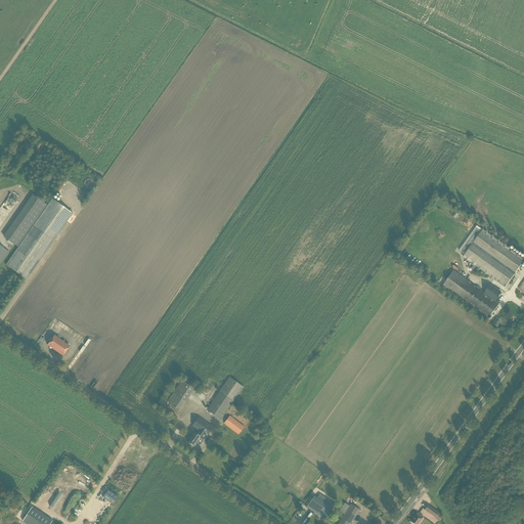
[(3,236),(18,247),(48,206),(35,197),(33,194),(3,236)]
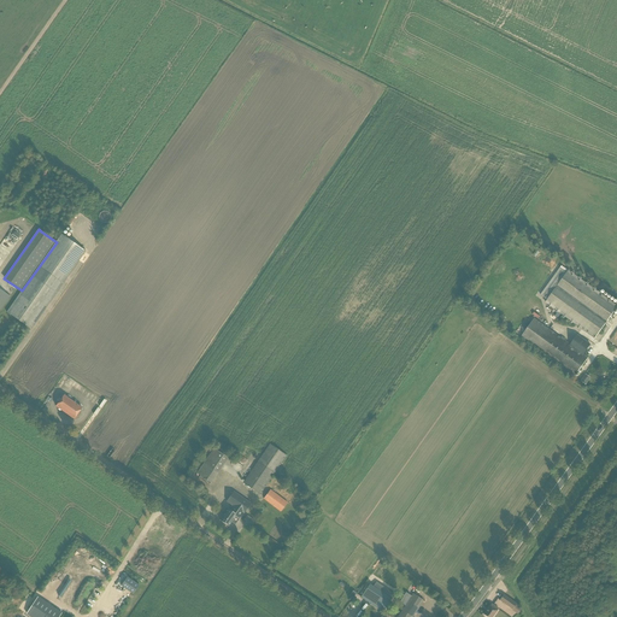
[(7,312),(31,329),(86,251),(62,234),(57,242),(22,291),(7,312)]
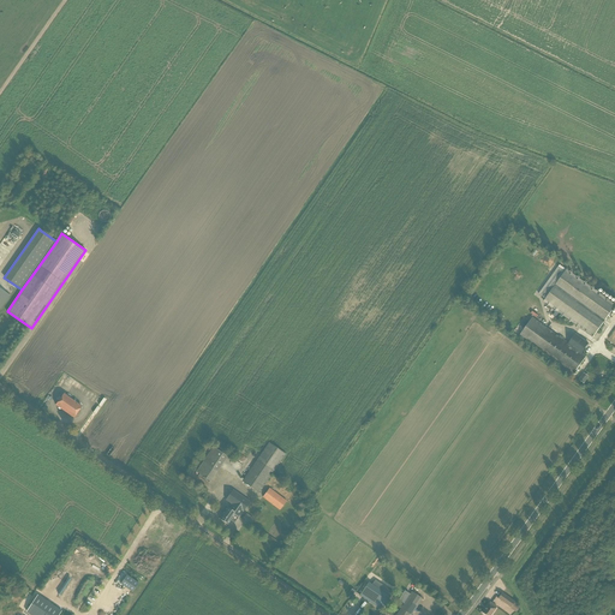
[(543,302),(589,334),(593,336),(614,306),(614,304),(566,270),(565,273),(557,267),(538,294),(545,299),(543,302)]
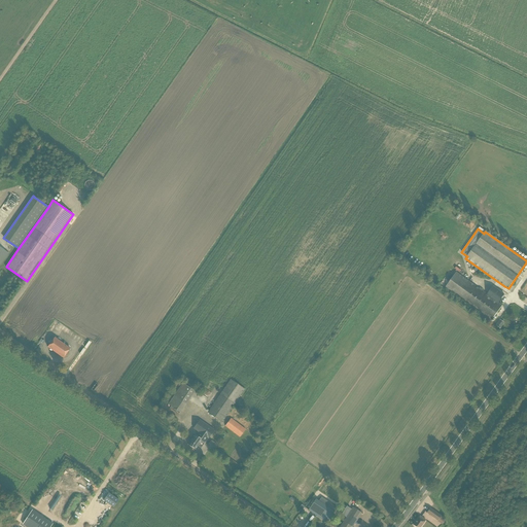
[(502,306),(498,303),(504,294),(500,291),(493,286),(487,294),(456,273),(445,288),(491,321),(502,306)]
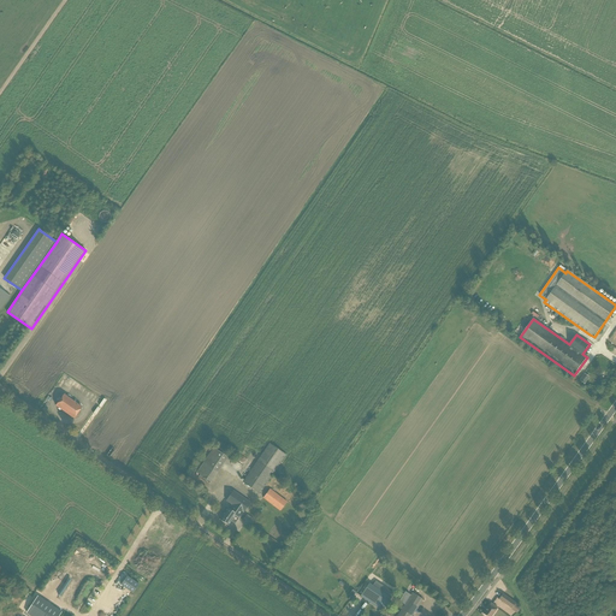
[(55,406),(75,419),(77,414),(82,408),(64,395),(59,401),(55,406)]
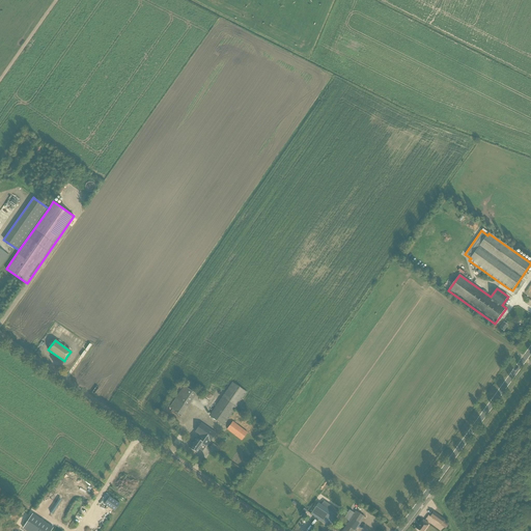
[(210,416),(224,425),(247,392),(232,383),(210,416)]
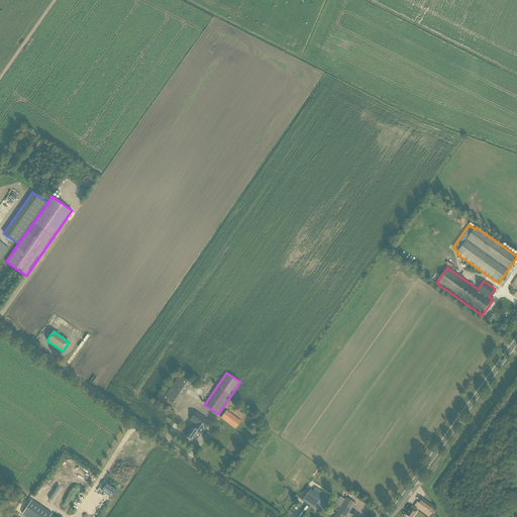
[(170,400),(177,405),(191,384),(179,376),(165,397),(168,399),(170,400)]
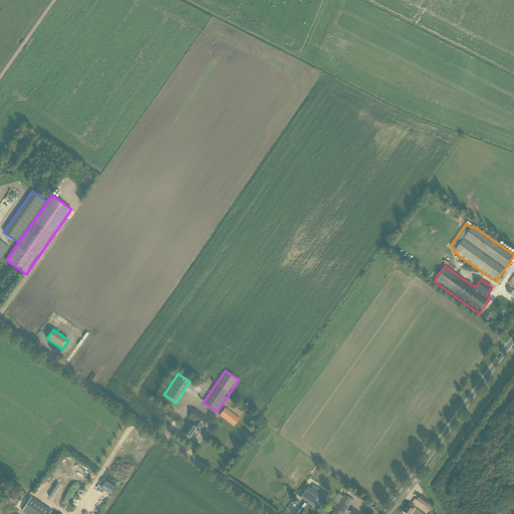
[(219,416),(234,427),(240,419),(225,408),(219,416)]
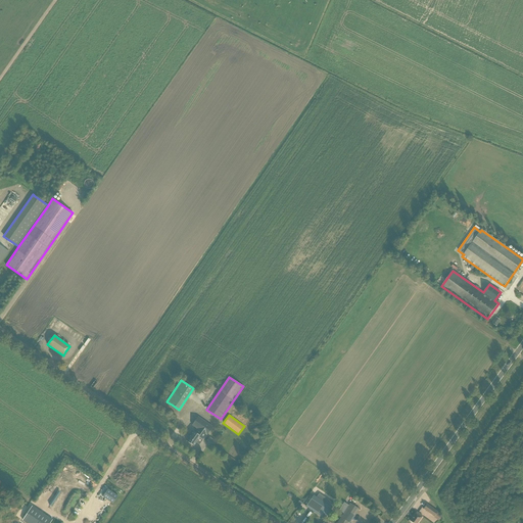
[(197,428),(195,432),(194,431),(187,441),(193,446),(199,438),(203,440),(206,435),(207,435),(212,427),(198,417),(192,425),(197,428)]
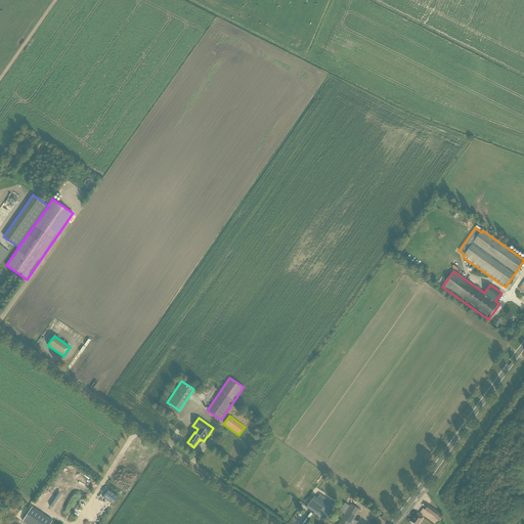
[(206,443),(213,447),(216,442),(210,438),(206,443)]
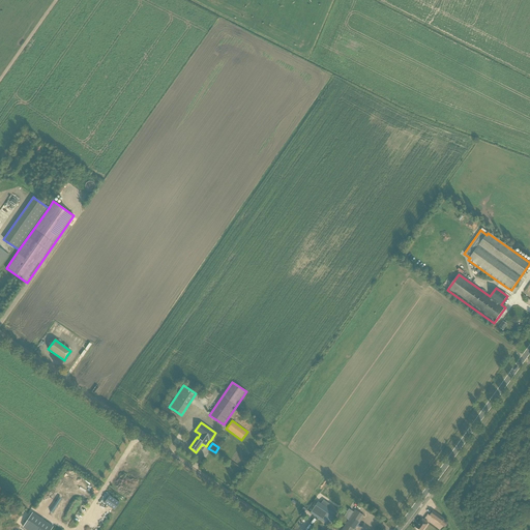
[(105,504),(117,510),(122,501),(109,495),(105,504)]
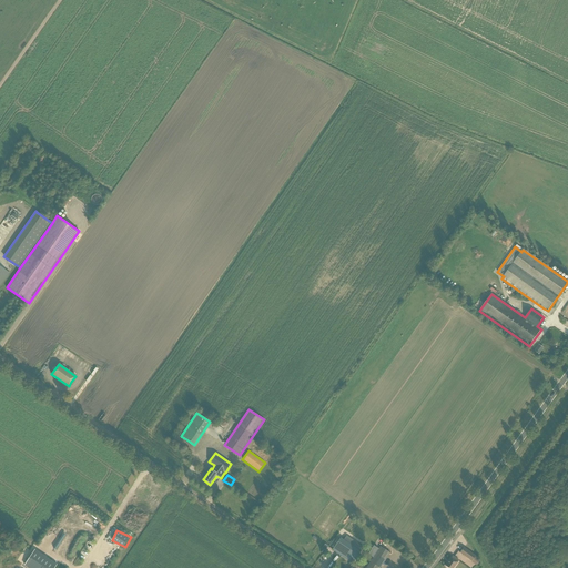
[(333,549),(353,563),(364,547),(355,541),(354,543),(345,537),(344,540),(341,538),(333,549)]
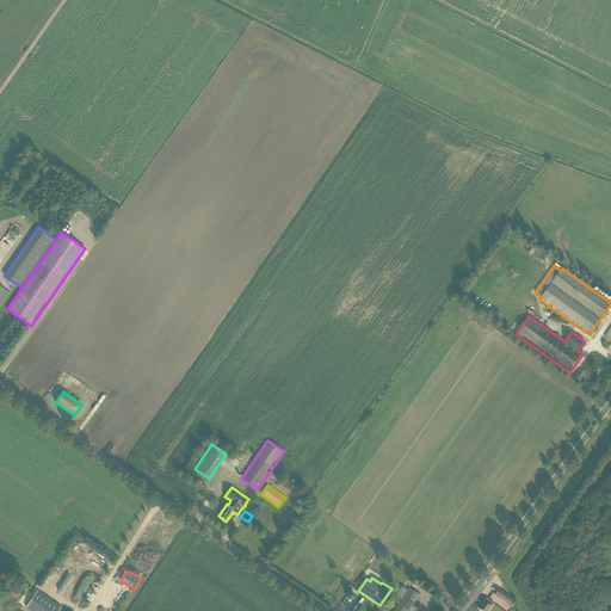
[(394,610),(408,610),(420,594),(414,592),(409,587),(394,610)]
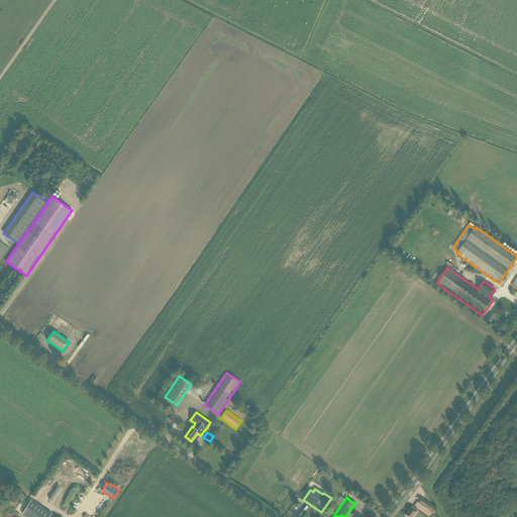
[(419,503),(429,511),(433,506),(422,498),(419,503)]
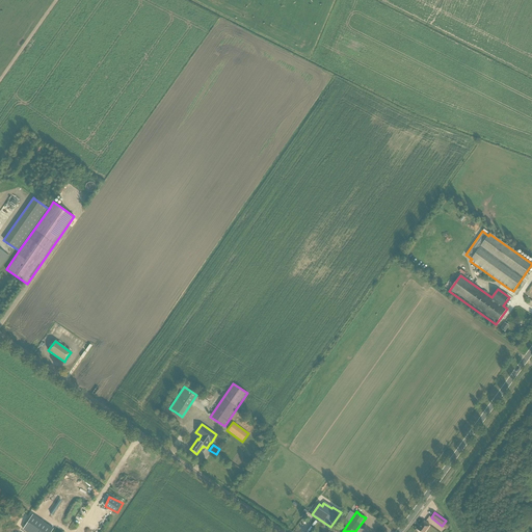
[(32,515),(23,529),(28,531),(50,531),(53,529),(32,515)]
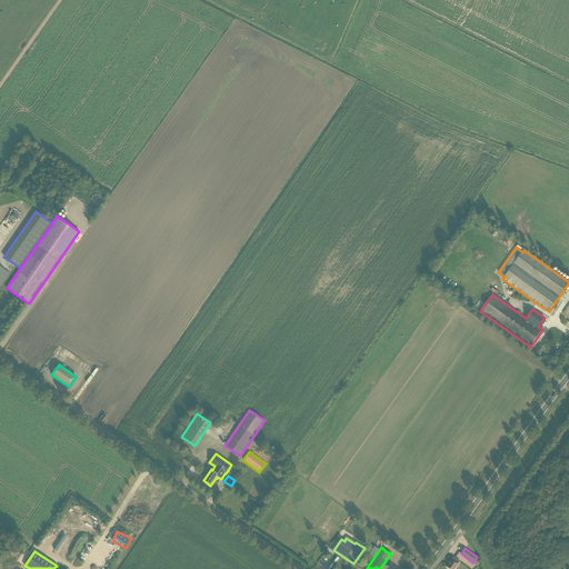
[(446,567),(449,568),(453,568),(460,561),(453,557),(446,567)]
